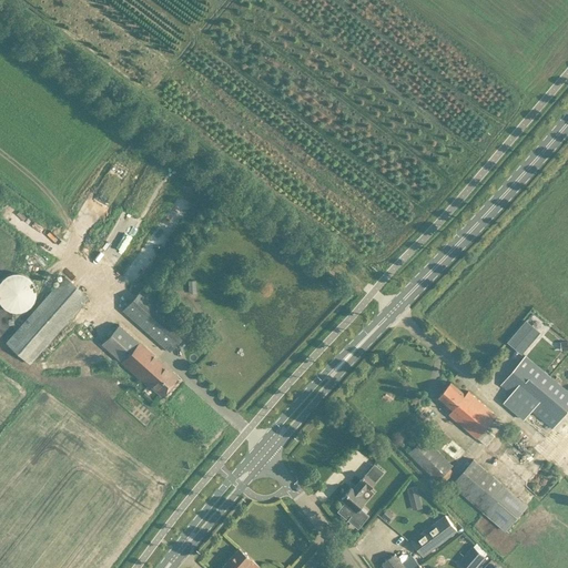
[(1,305),(2,306),(3,307),(4,308),(7,310),(8,311),(9,311),(11,312),(12,312),(14,312),(16,312),(18,312),(19,312),(21,312),(22,311),(24,311),(26,310),(27,308),(29,307),(30,306),(31,305),(32,304),(33,302),(33,301),(34,300),(34,297),(36,296),(36,294),(36,293),(36,291),(36,290),(34,287),(34,286),(33,284),(33,283),(32,282),(31,281),(30,279),(29,277),(27,276),(26,276),(24,275),(22,274),(21,274),(19,274),(18,273),(16,273),(14,273),(12,274),(11,274),(9,274),(8,275),(7,276),(4,276),(3,277),(2,279),(1,281),(0,282),(0,281),(0,303),(0,304),(1,305)]
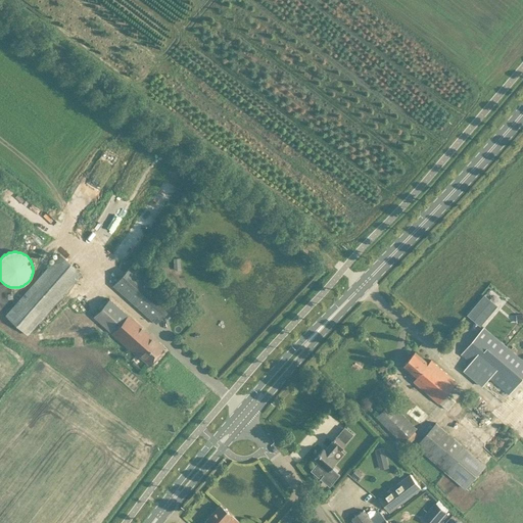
[(6,316),(28,334),(82,273),(60,254),(6,316)]
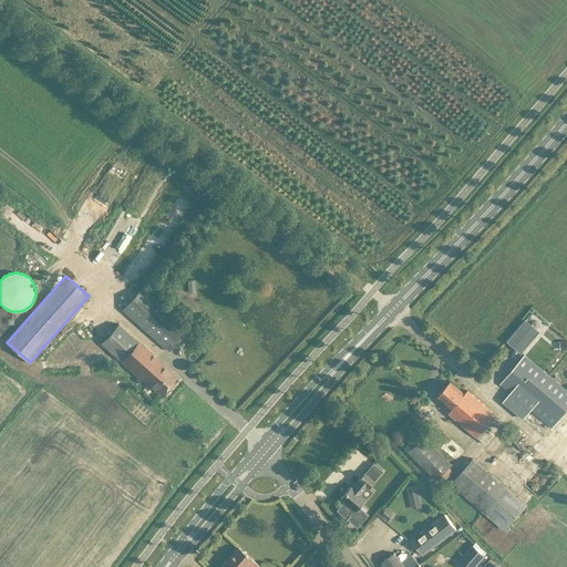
[(122,309),(168,351),(189,328),(142,286),(122,309)]
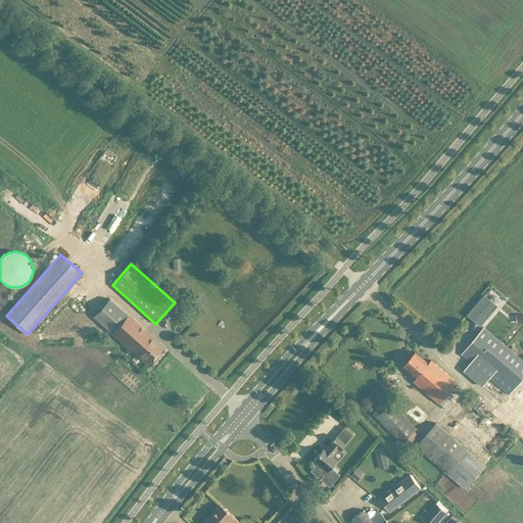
[(484,295),(468,315),(480,325),(496,305),(484,295)]
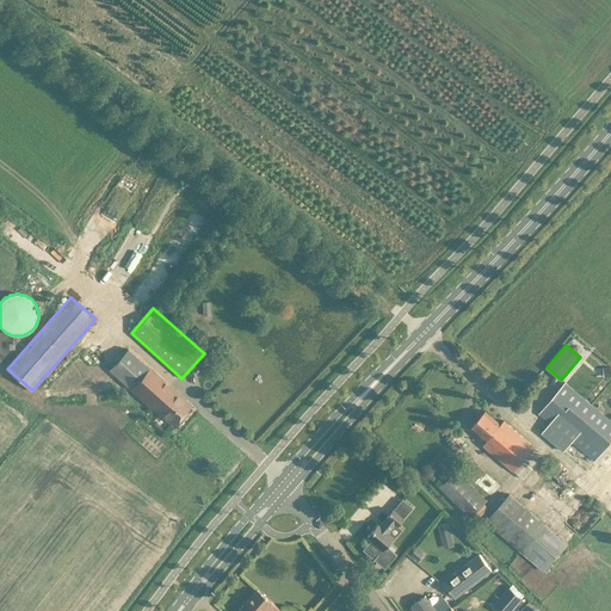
[(161,417),(162,414),(174,424),(191,405),(183,397),(128,349),(109,370),(161,417)]
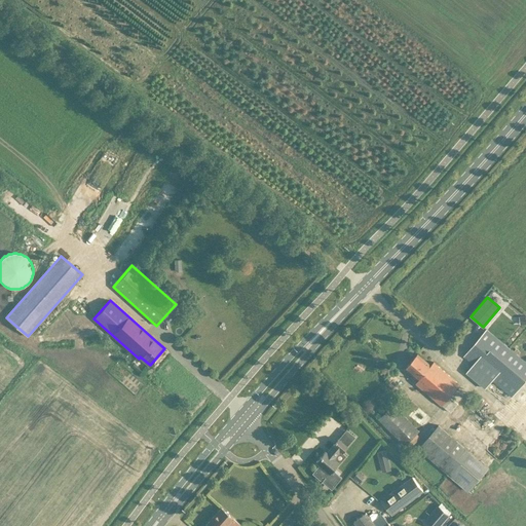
[(464,357),(512,397),(525,380),(525,363),(486,330),(464,357)]
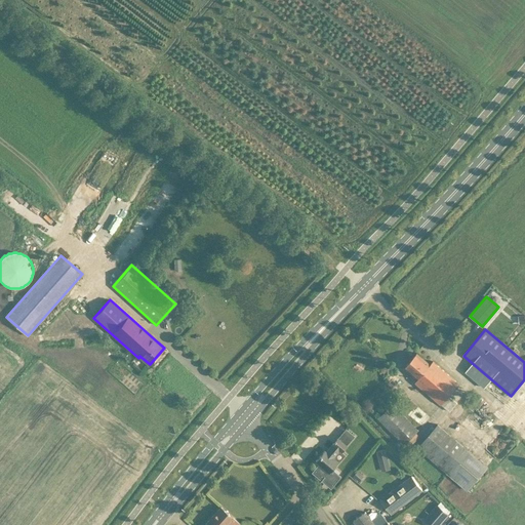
[(416,353),(405,367),(418,378),(415,381),(418,385),(449,411),(457,402),(449,395),(459,384),(441,368),(433,361),(430,365),(416,353)]
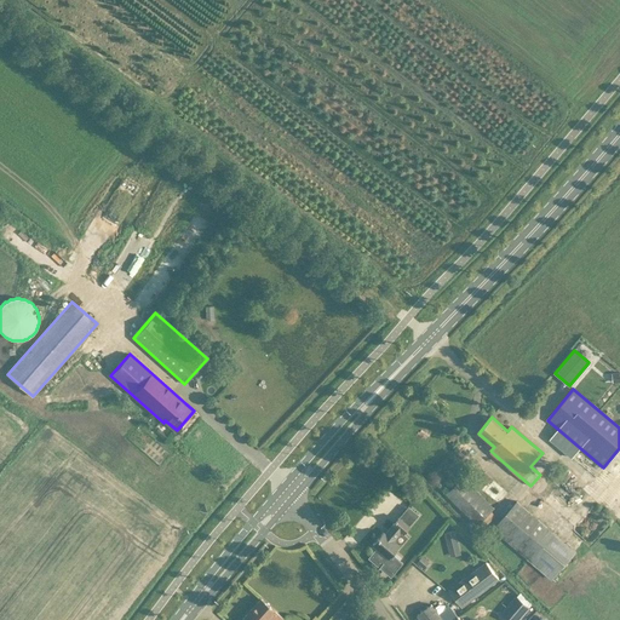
[(465,522),(474,529),(481,522),(484,527),(497,515),(492,510),(494,507),(463,477),(446,494),(469,517),(465,522)]
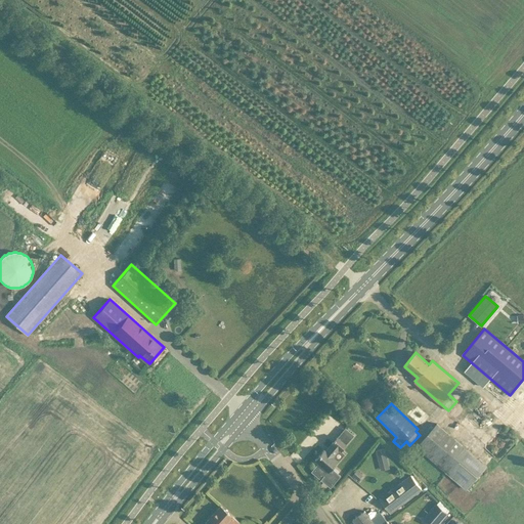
[(418,404),(407,416),(421,427),(431,415),(418,404)]
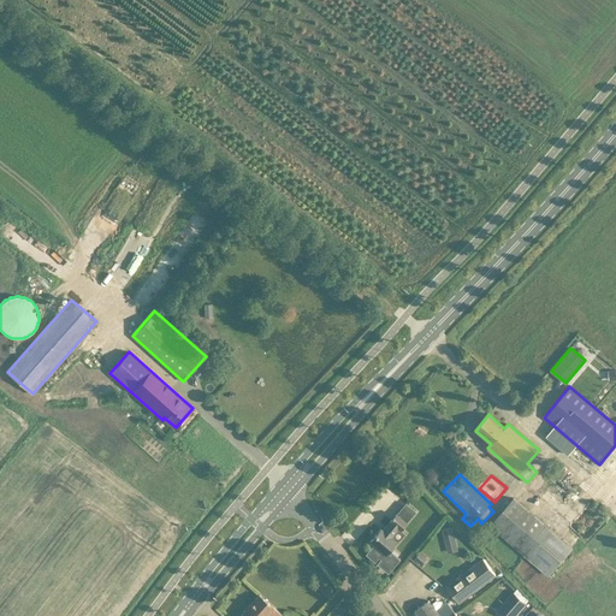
[(489,526),(548,575),(573,548),(513,497),(489,526)]
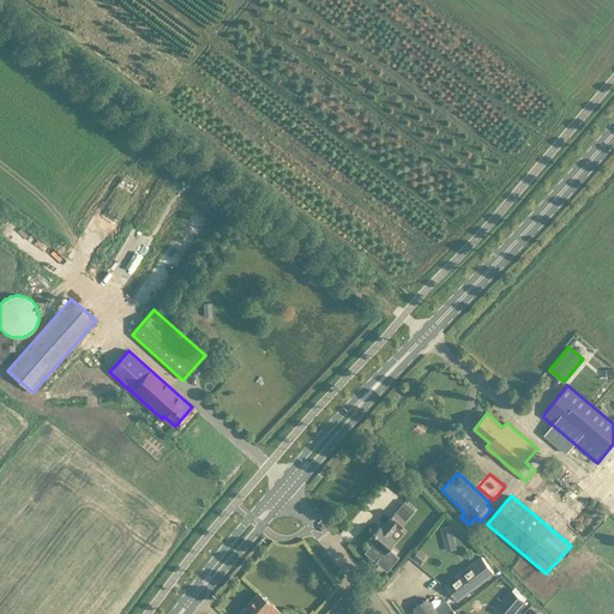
[(396,558),(387,551),(392,545),(391,543),(395,540),(389,535),(396,527),(398,528),(405,521),(395,512),(389,519),(381,529),(379,528),(369,540),(373,543),(367,551),(377,559),(389,569),(398,557),(396,558)]
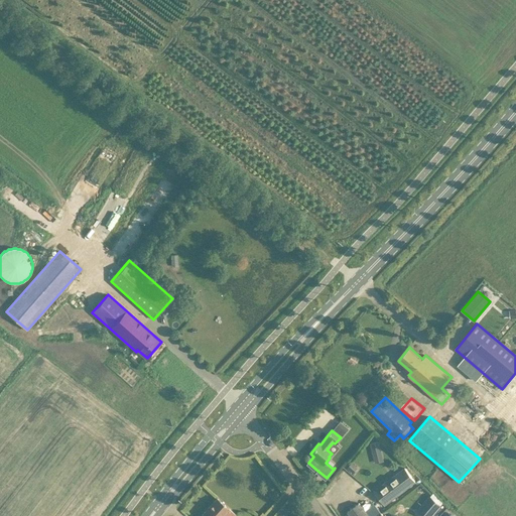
[(371,441),(372,445),(371,445),(375,463),(384,462),(380,444),(379,444),(378,439),(371,441)]
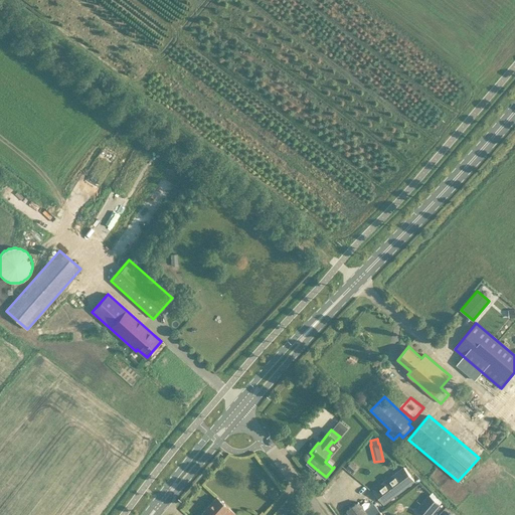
[(373,491),(383,504),(414,481),(404,467),(373,491)]
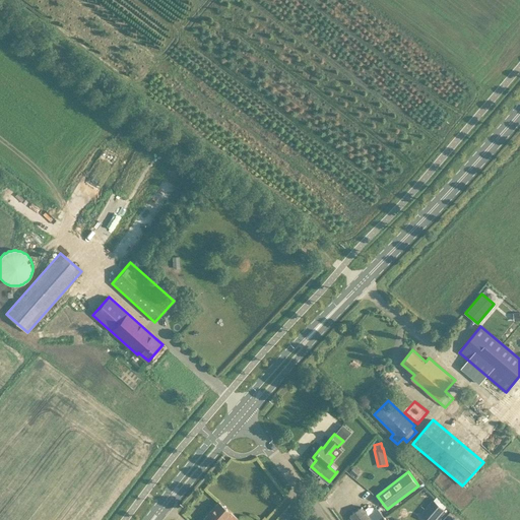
[(434,501),(420,516),(425,519),(434,519),(444,509),(434,501)]
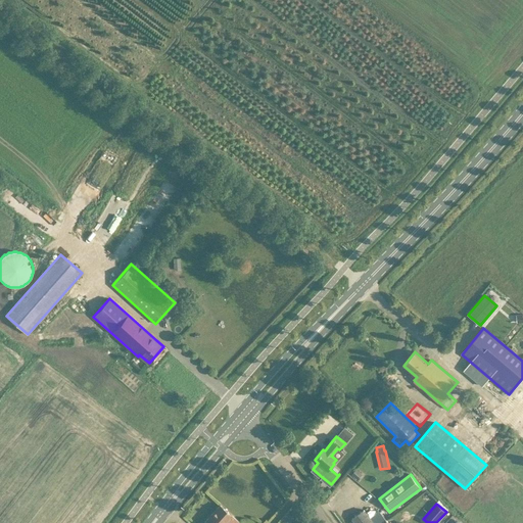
[(203,522),(236,522),(238,521),(220,505),(203,522)]
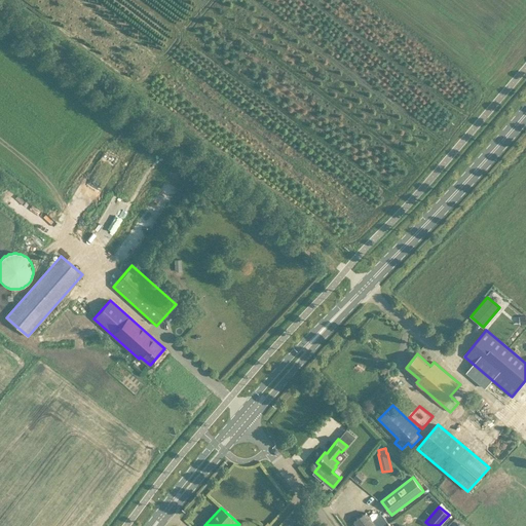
[(376,525),(366,513),(354,522),(355,523),(351,525),(376,525)]
